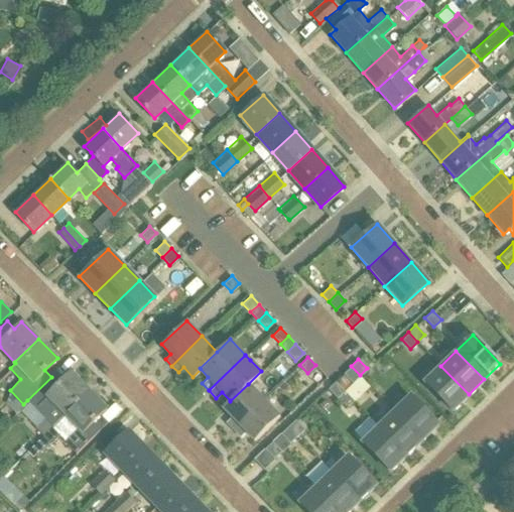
[(351,366),(343,373),(352,382),(360,375),(351,366)]
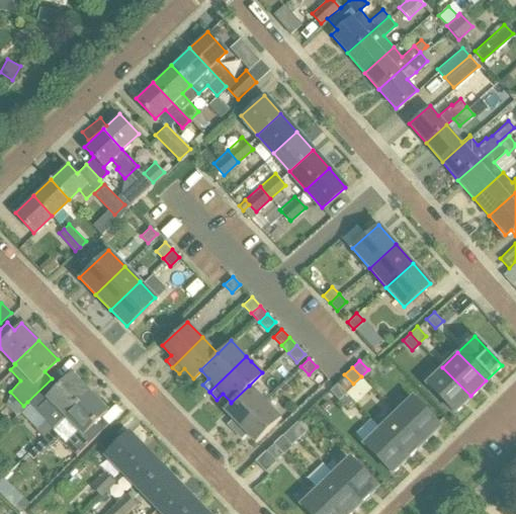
[(442,367),(426,382),(453,412),(470,396),(442,367)]
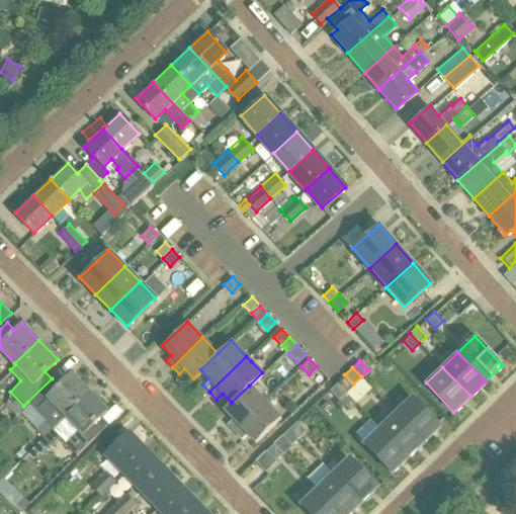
[(63,414),(88,390),(71,372),(58,386),(52,378),(27,402),(44,419),(34,428),(41,435),(53,424),(55,425),(64,415),(63,414)]
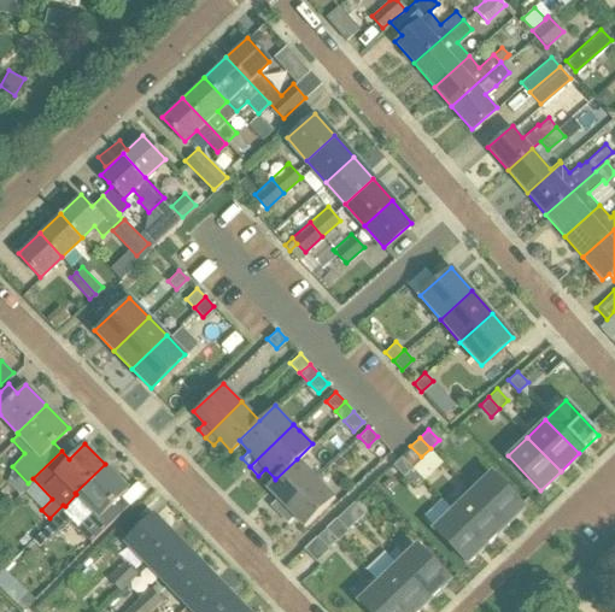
[(400,455),(392,464),(403,475),(411,466),(400,455)]
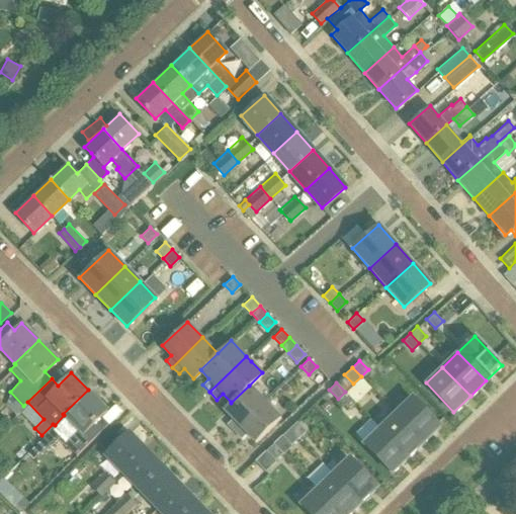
[(264,401),(259,395),(249,386),(231,403),(231,402),(223,408),(233,418),(227,423),(234,430),(264,401)]
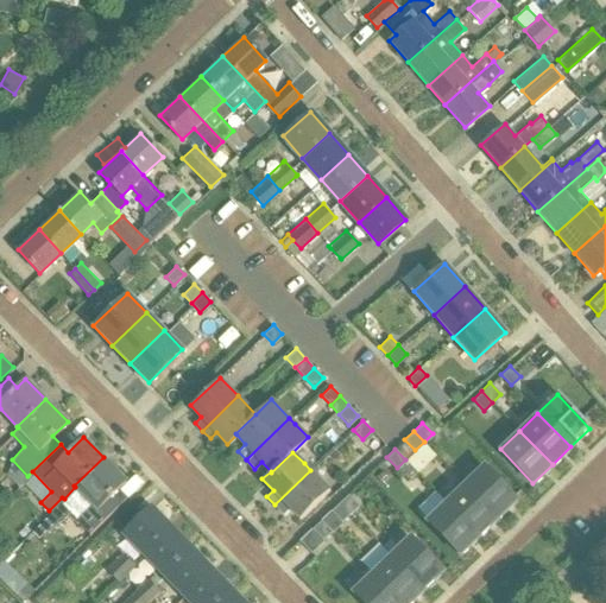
[(74,486),(75,487),(90,502),(75,518),(88,532),(126,496),(118,488),(125,480),(103,457),(74,486)]
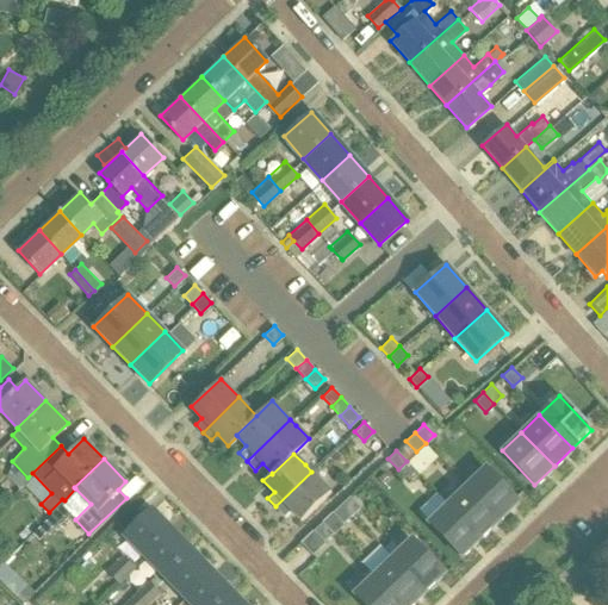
[(485,467),(465,486),(498,519),(517,500),(485,467)]
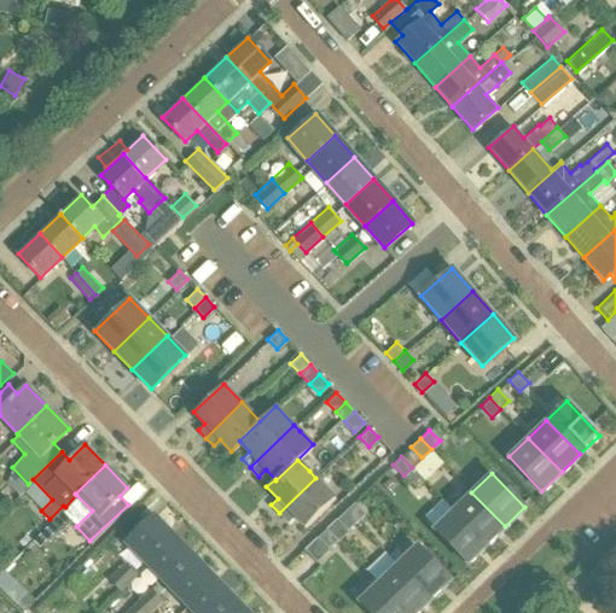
[(315,478),(279,513),(286,520),(294,514),(304,526),(333,497),(315,478)]
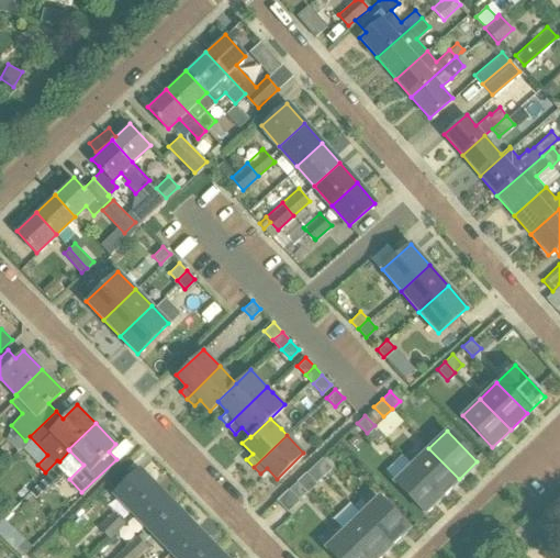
[(428,448),(412,465),(441,495),(459,479),(428,448)]
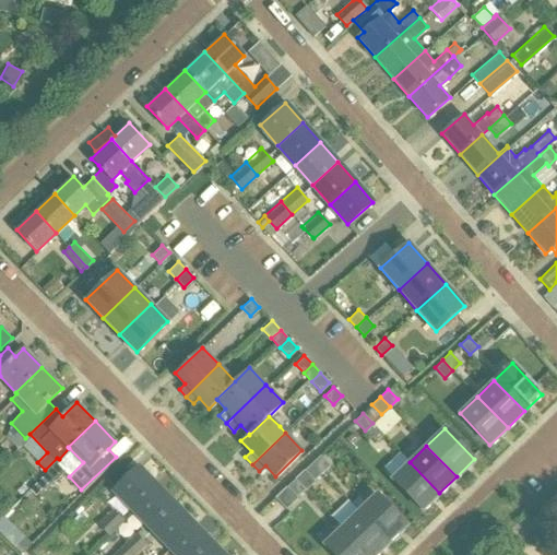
[(319,455),(311,461),(321,472),(329,464),(319,455)]
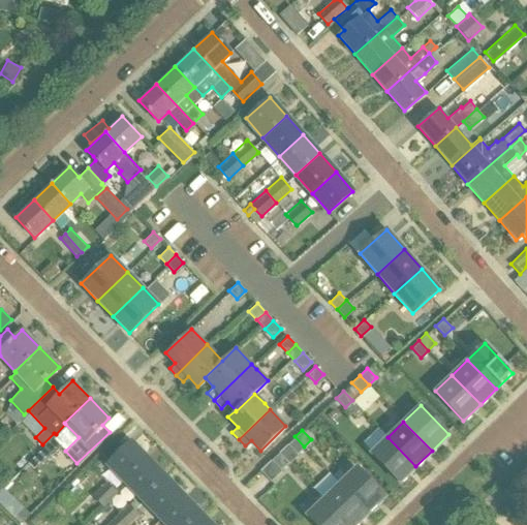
[(63,442),(56,434),(54,433),(42,444),(52,454),(63,442)]
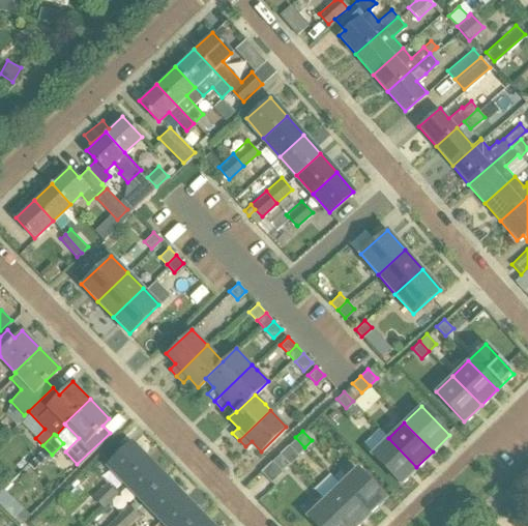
[(295,437),(288,444),(297,455),(304,447),(295,437)]
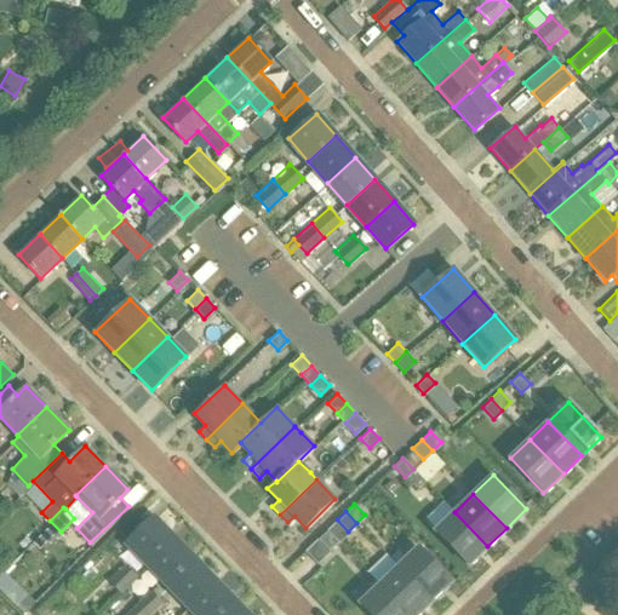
[(455,512),(435,530),(468,565),(487,546),(455,512)]
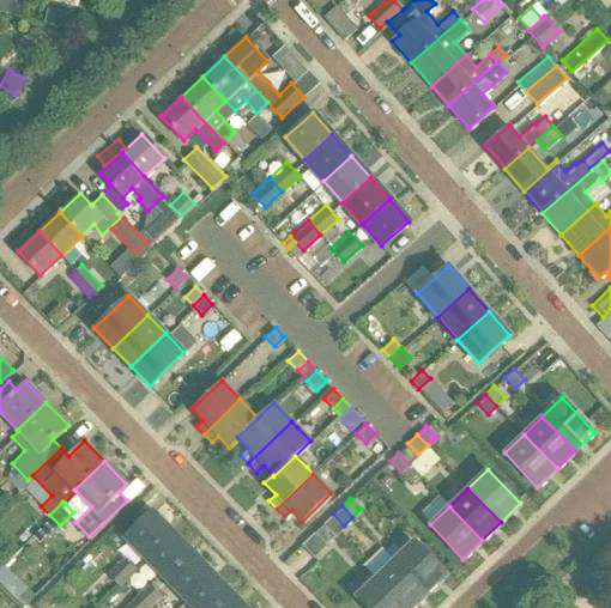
[(141,520),(125,536),(145,558),(171,532),(151,510),(141,520)]
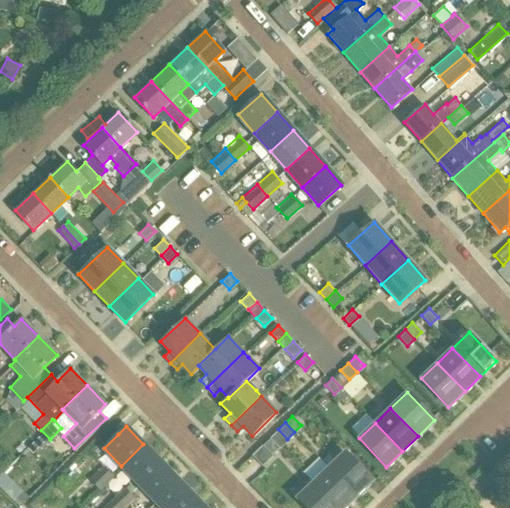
[(270,437),(262,444),(271,454),(278,447),(270,437)]
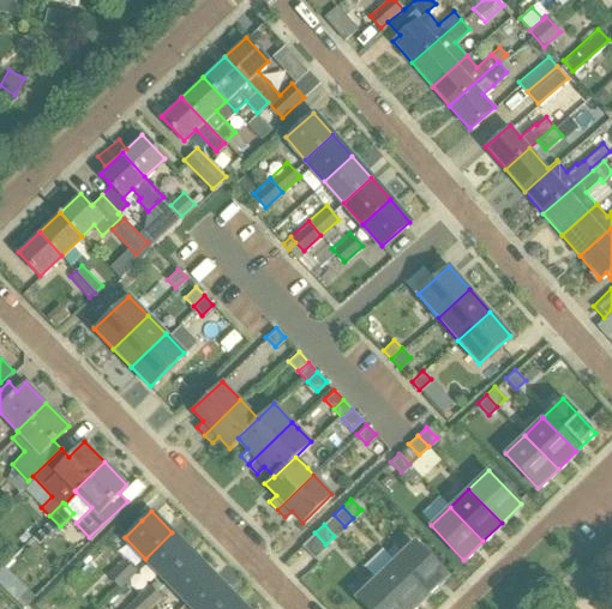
[(166,579),(192,553),(172,532),(145,559),(166,579)]
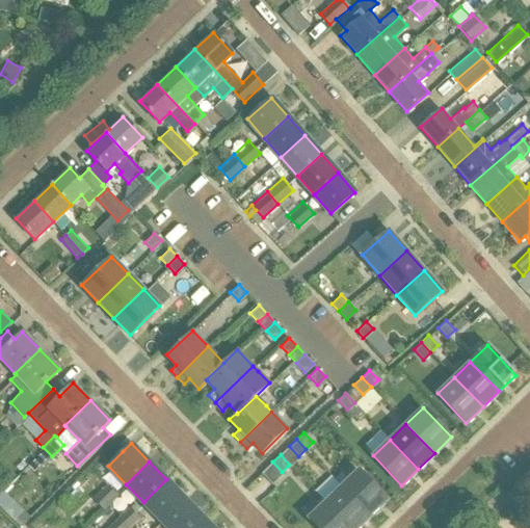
[(359,470),(342,485),(370,516),(387,499),(359,470)]
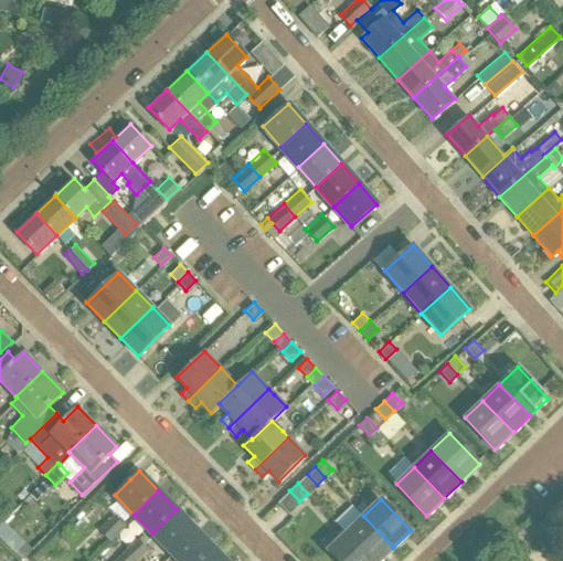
[(170,552),(195,528),(177,509),(152,533),(170,552)]
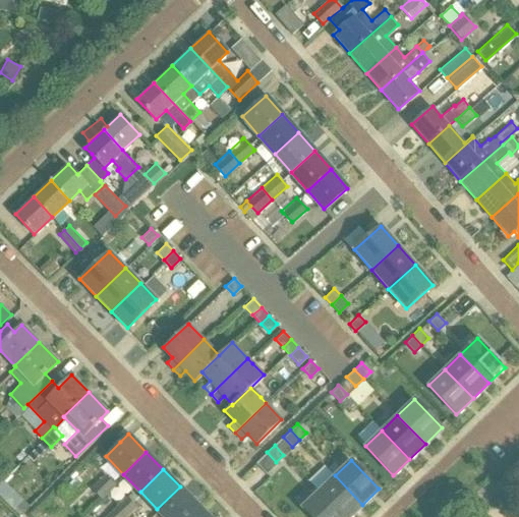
[(101,498),(115,483),(104,472),(91,486),(101,498)]
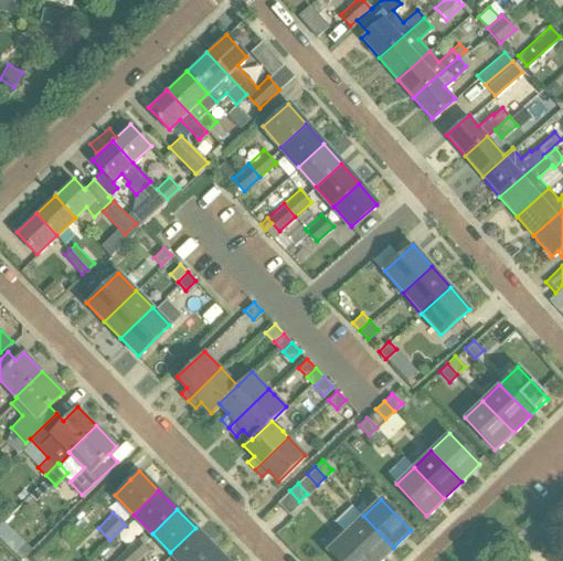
[(363,516),(346,533),(372,560),(379,560),(393,548),(363,516)]
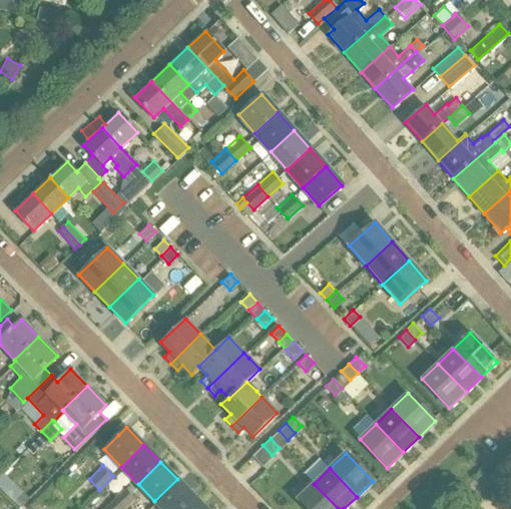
[(162,508),(180,508),(194,497),(177,479),(154,501),(162,508)]
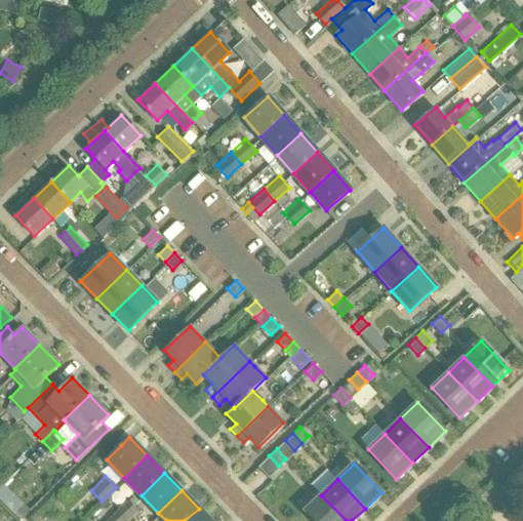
[(346,520),(321,495),(305,511),(314,520),(346,520)]
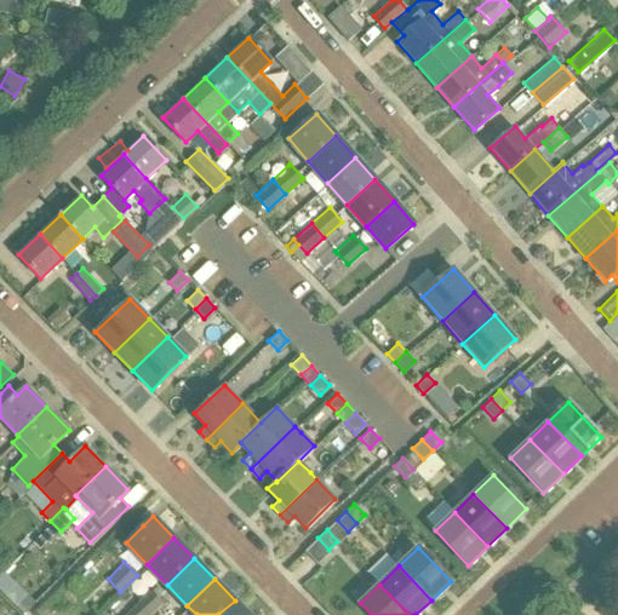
[(142,614),(148,614),(162,602),(150,588),(133,604),(142,614)]
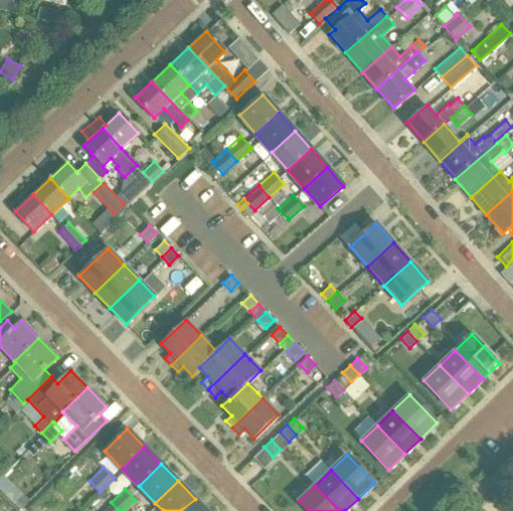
[(27,499),(21,493),(11,503),(18,509),(27,499)]
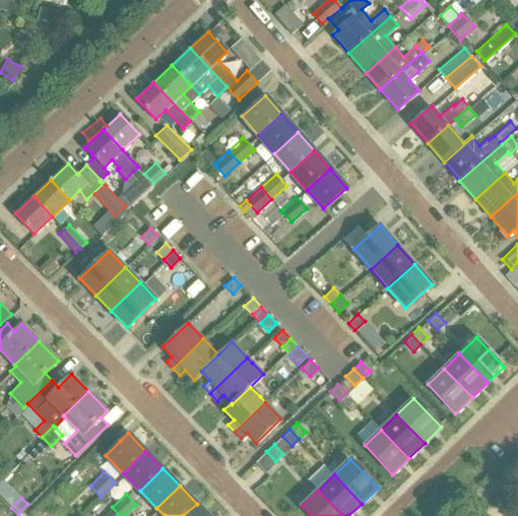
[(208,515),(197,504),(183,515),(208,515)]
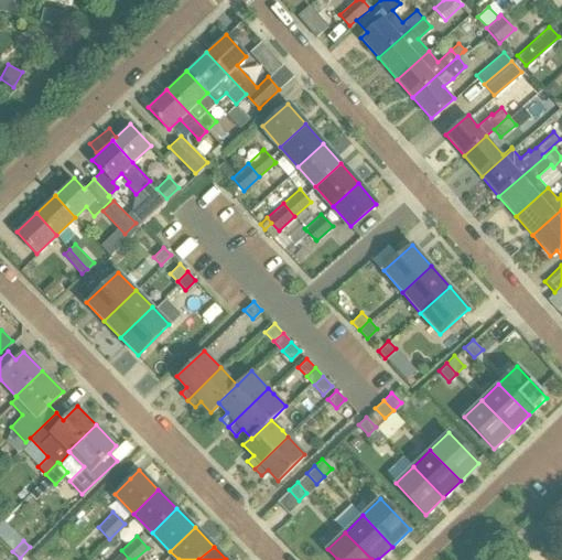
[(129,559),(121,550),(110,559),(129,559)]
